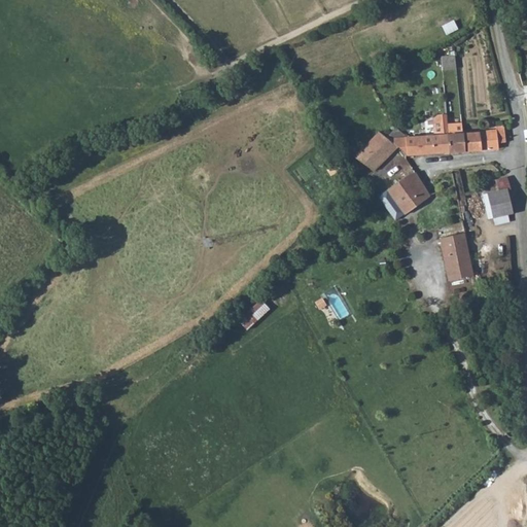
[(452,20),(441,25),(445,34),(456,28),(452,20)]
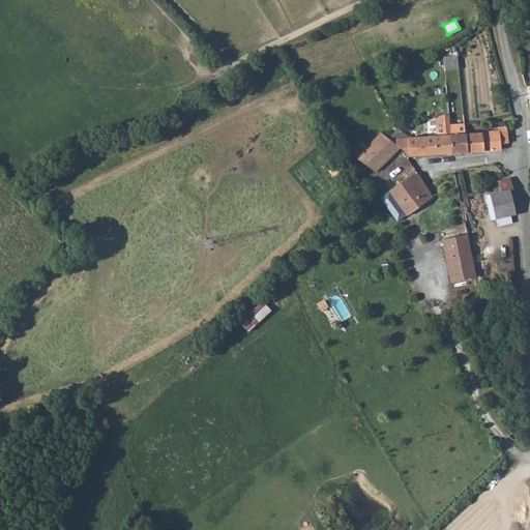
[(443,70),(459,69),(458,56),(442,57),(443,70)]
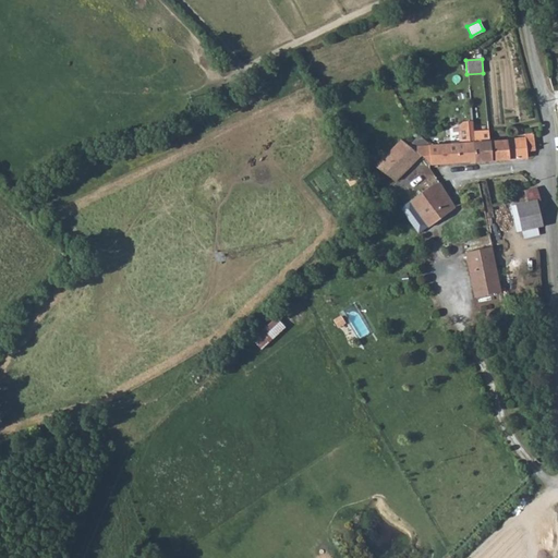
[(456,125),(457,142),(474,141),(473,128),(472,120),(463,121),(456,125)]
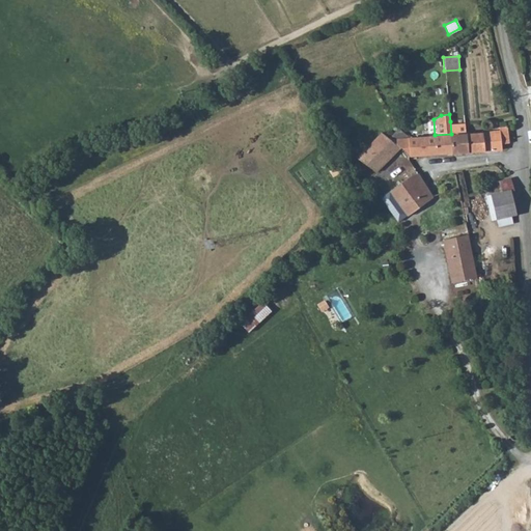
[(452,152),(468,151),(467,133),(466,120),(450,121),(451,134),(452,152)]
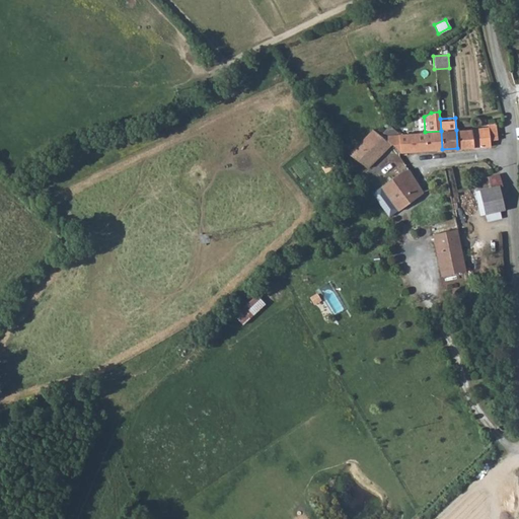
[(456,130),(457,148),(491,146),(491,141),(497,141),(496,124),(488,125),(488,128),(456,130)]
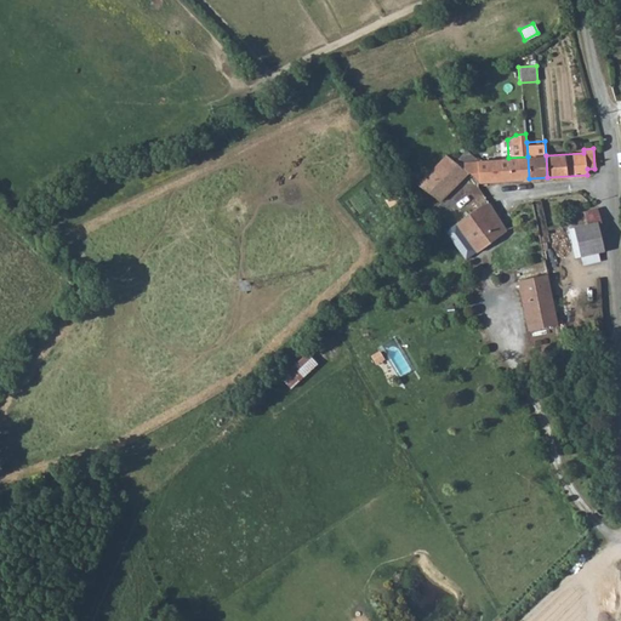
[(479,182),(478,160),(466,151),(457,161),(468,172),(479,182)]
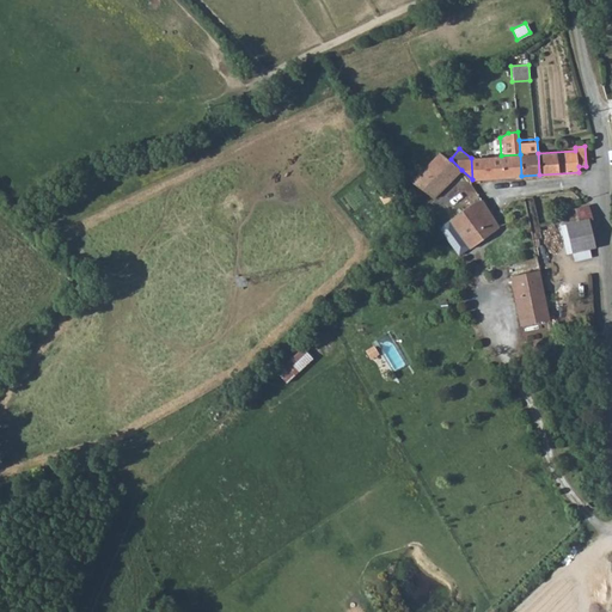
[(410,181),(433,199),(461,170),(451,159),(441,150),(410,181)]
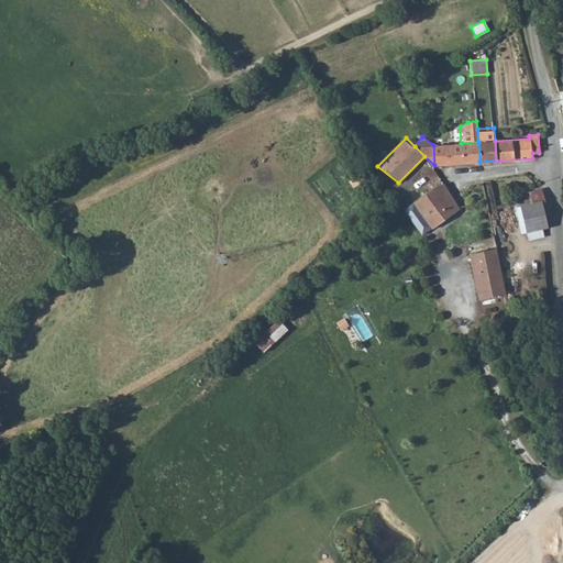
[(461,143),(463,164),(479,162),(478,142),(461,143)]
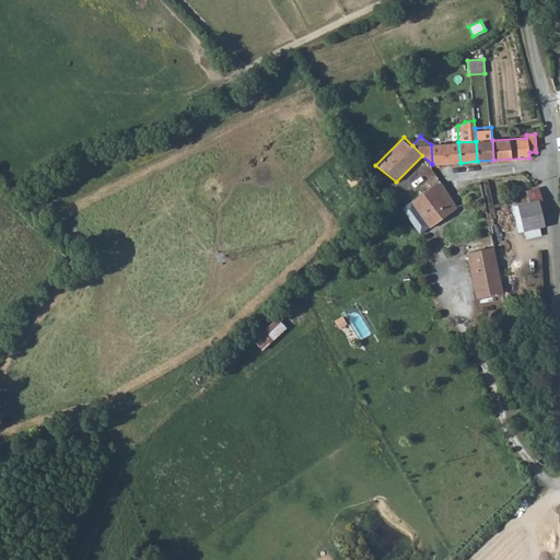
[(431,144),(432,164),(461,163),(458,142),(431,144)]
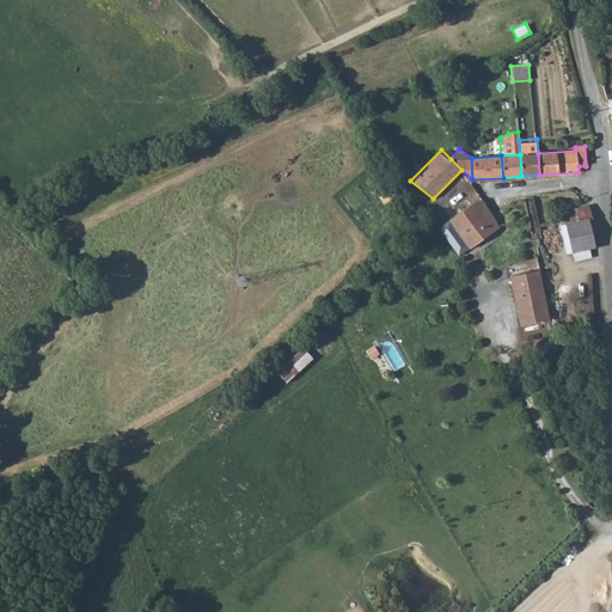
[(475,202),(450,220),(469,246),(471,249),(500,228),(481,202),(475,202)]
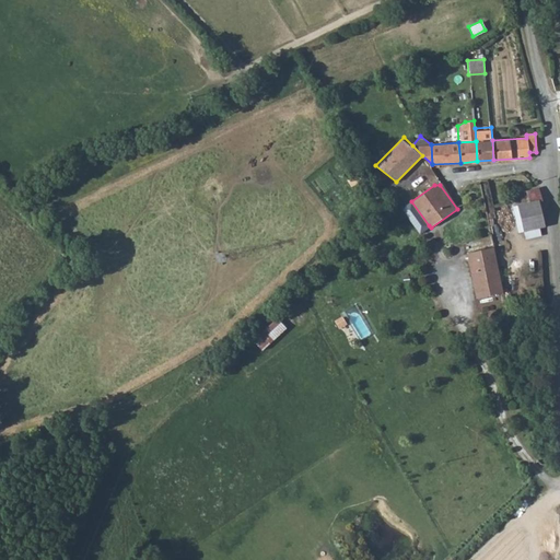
[(537,200),(541,199),(538,188),(525,191),(528,202),(537,200)]
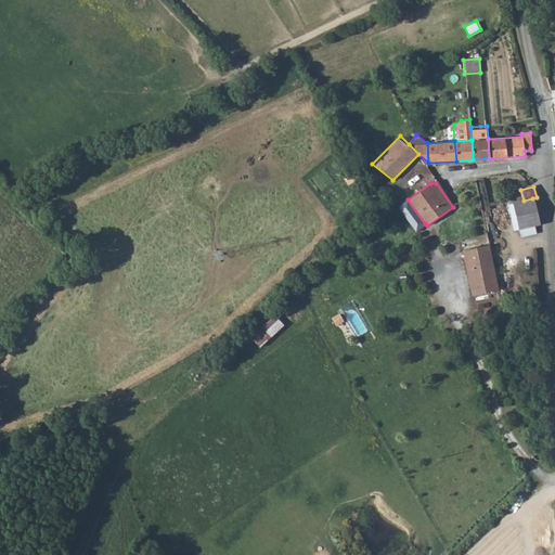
[(533,227),(539,224),(532,198),(524,201),(512,203),(518,230),(533,227)]
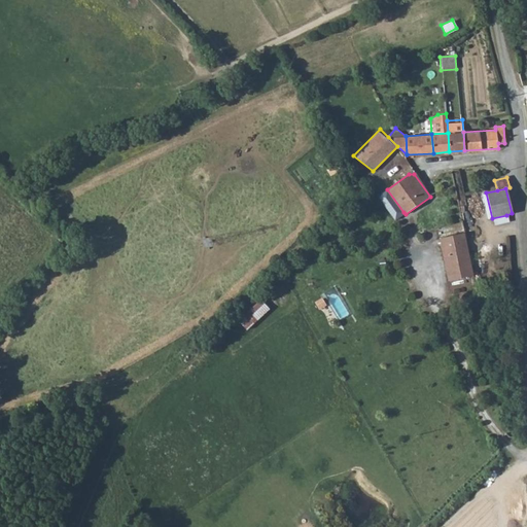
[(403,212),(387,189),(378,197),(394,219),(403,212)]
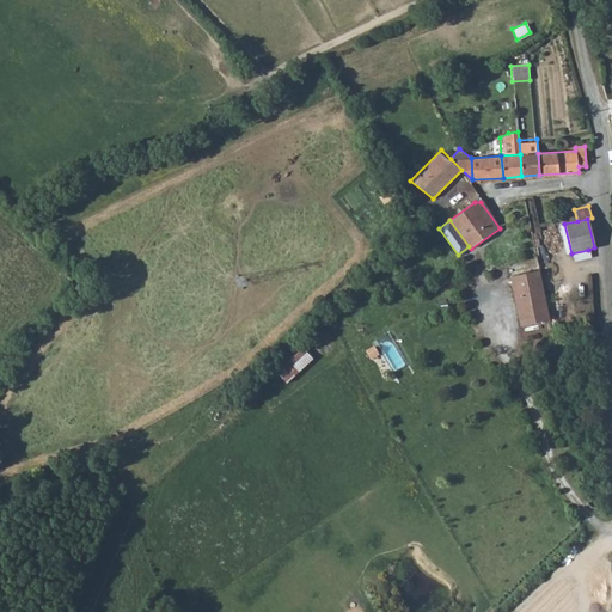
[(589,257),(588,250),(571,254),(574,261),(589,257)]
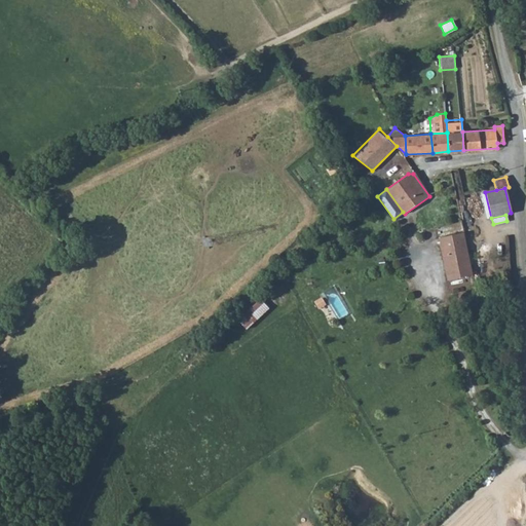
[(439,238),(443,255),(467,250),(464,233),(439,238)]
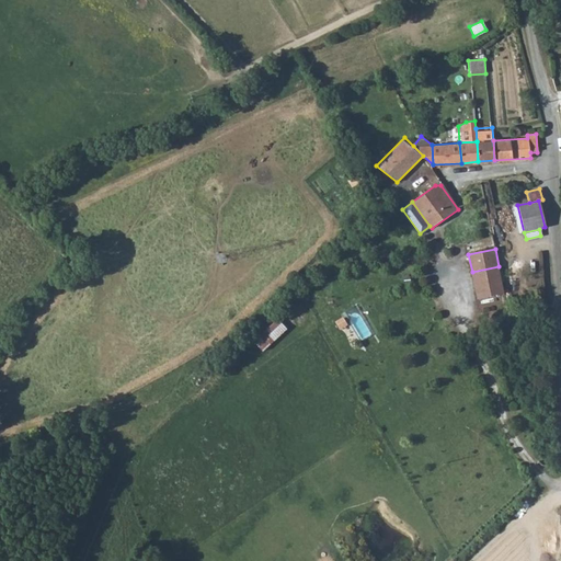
[(478,299),(505,294),(499,266),(472,272),(478,299)]
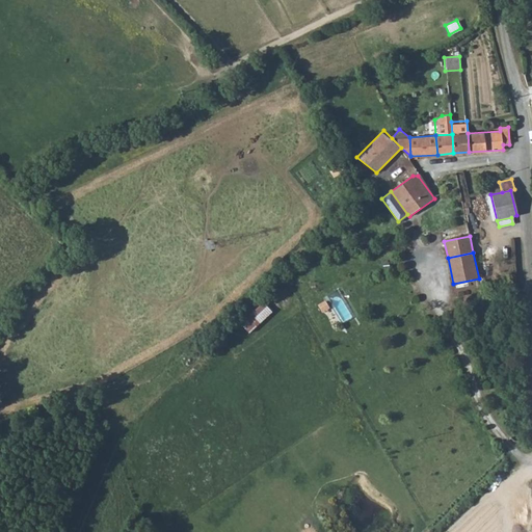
[(324,300),(317,304),(321,311),(328,307),(324,300)]
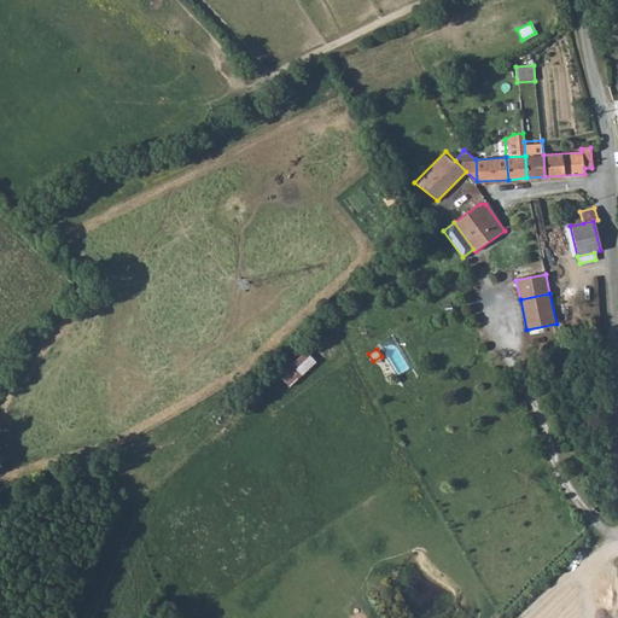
[(304,350),(278,374),(287,385),(314,361),(304,350)]
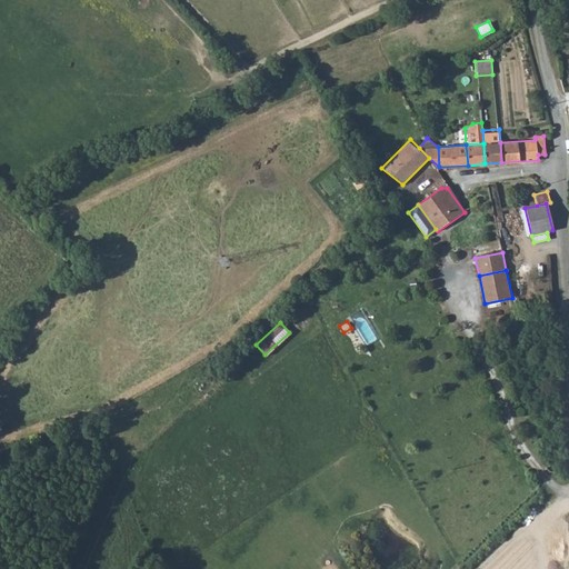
[(378,342),(368,348),(370,352),(381,347),(378,342)]
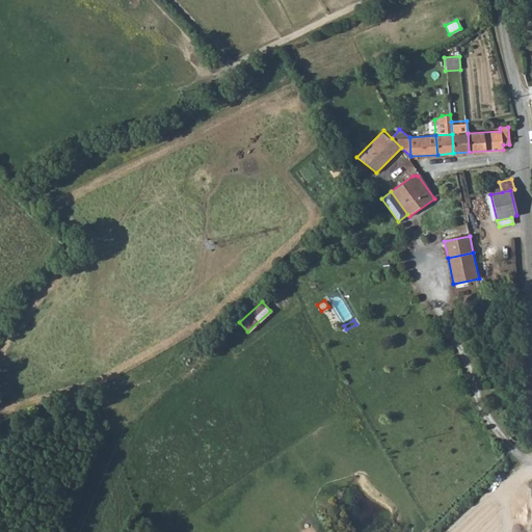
All buildings are outlined.
